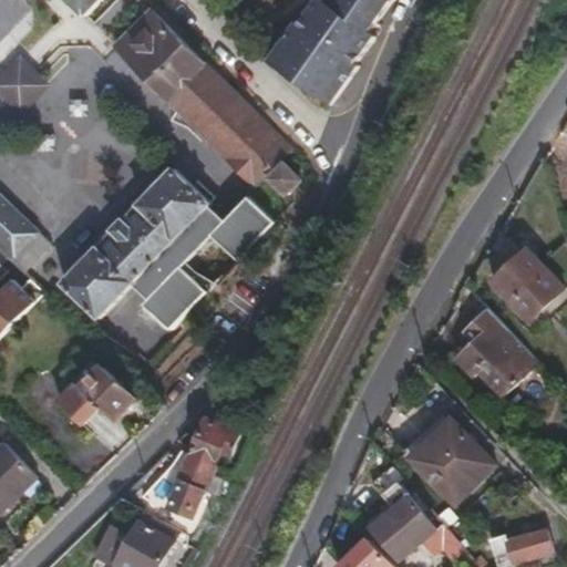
[(71,0),(84,13),(96,0),(71,0)]
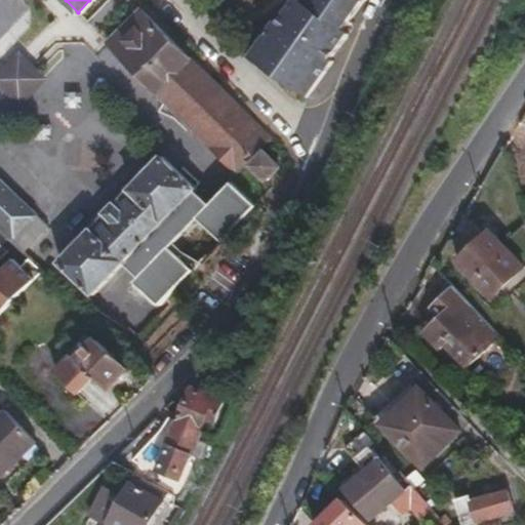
[(348,30),(342,27),(360,0),(334,0),(336,1),(326,15),(307,1),(305,0),(292,0),(278,19),(276,17),(250,54),(306,94),(332,57),(331,54),(348,30)]
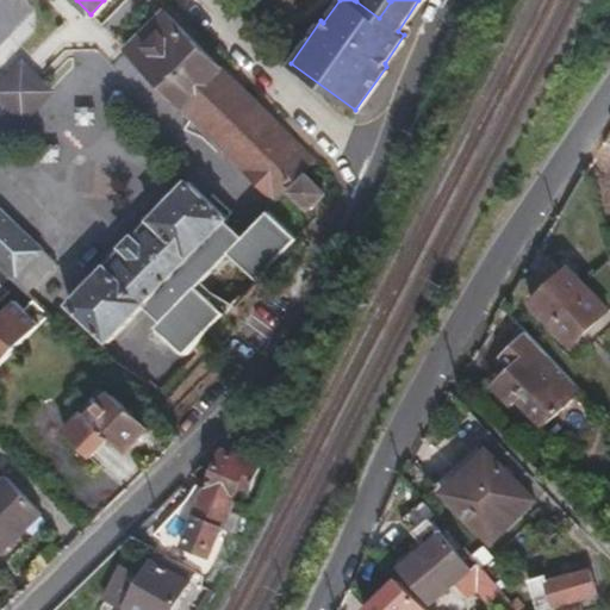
[(388,0),(356,0),(356,1),(379,18),(391,1),(388,0)]
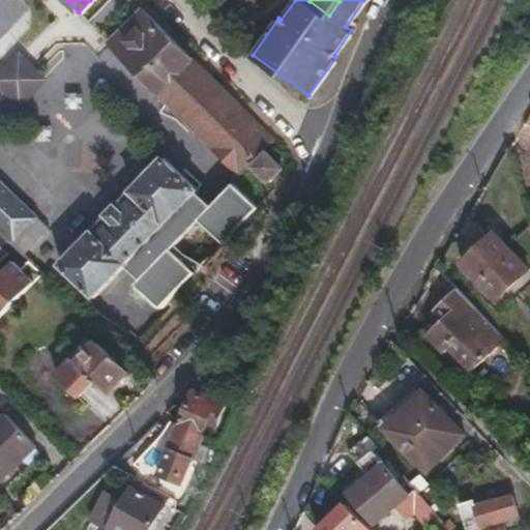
[(234,170),(268,138),(266,136),(141,7),(108,42),(117,51),(234,170)]
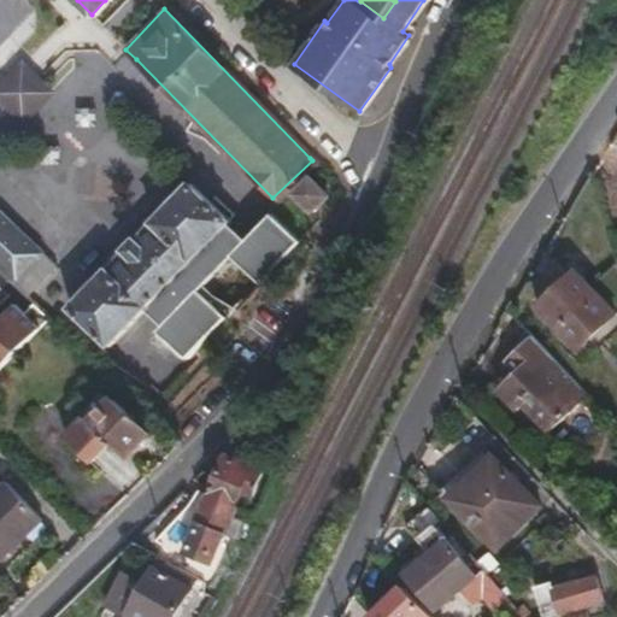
[(0,83),(0,113),(24,137),(62,99),(22,62),(0,83)]
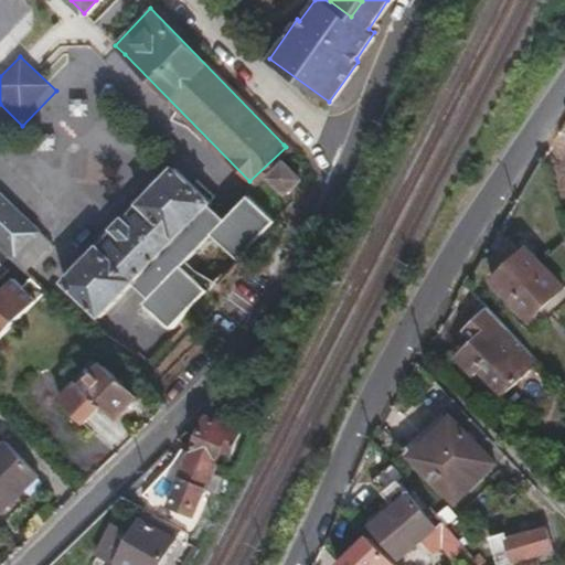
[(280,193),(297,177),(280,160),(264,177),(280,193)]
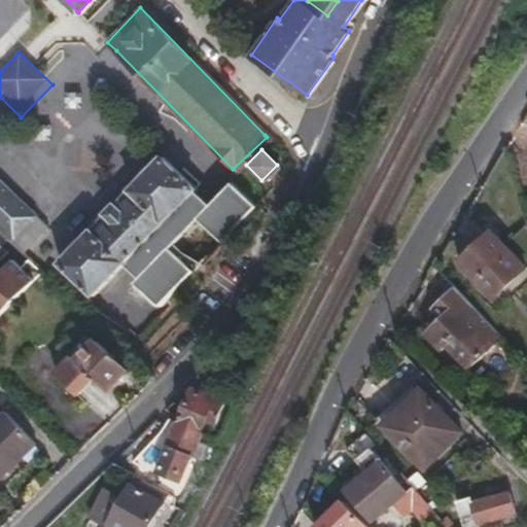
[(194,189),(196,186),(162,154),(59,261),(92,294),(121,262),(136,277),(132,282),(157,306),(194,269),(168,246),(195,217),(220,241),(254,204),(230,181),(208,203),(194,189)]
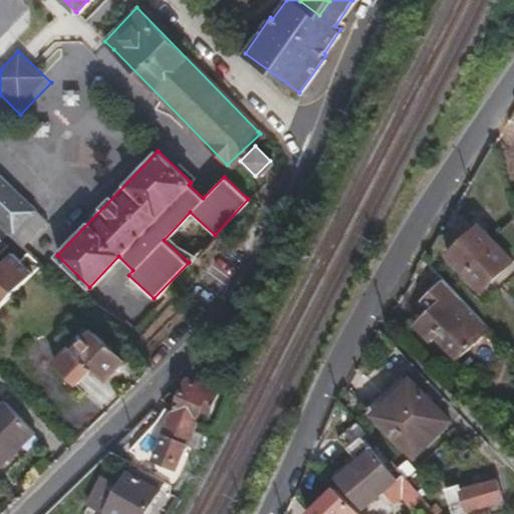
[(0,225),(6,231),(31,206),(0,175),(0,225)]
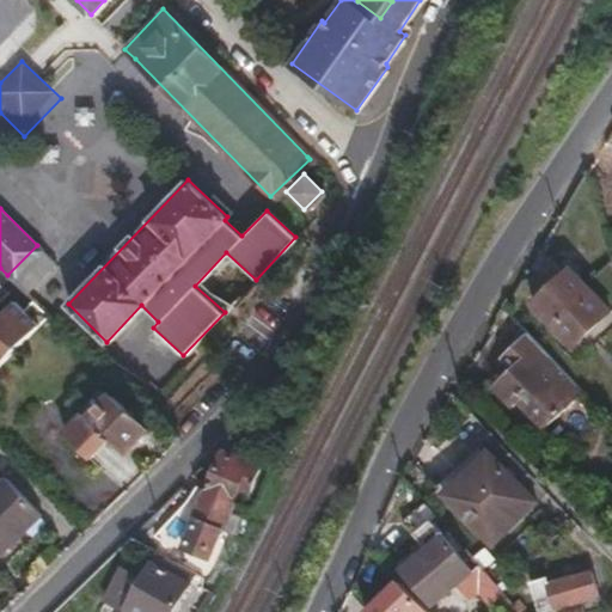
[(22,289),(51,259),(37,245),(7,275),(8,277),(22,289)]
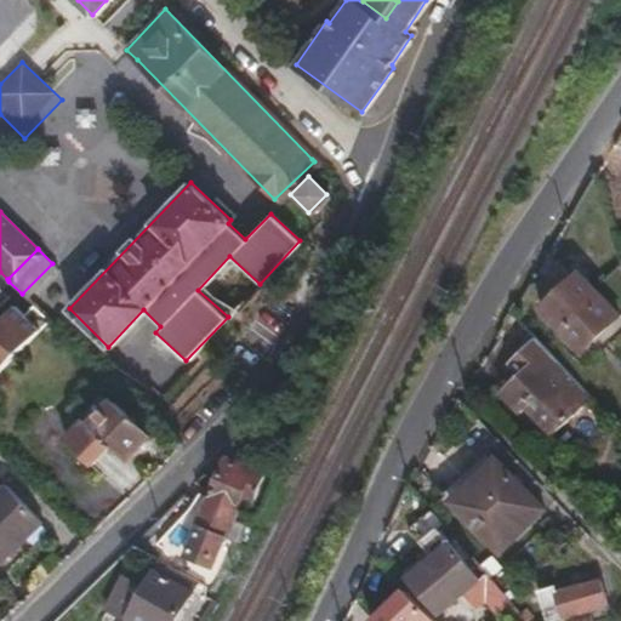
[(577,353),(617,315),(579,273),(540,311),(577,353)]
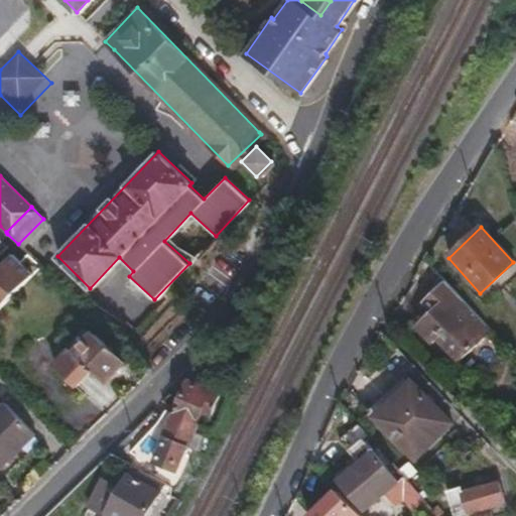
[(0,267),(13,253),(6,246),(0,252),(0,267)]
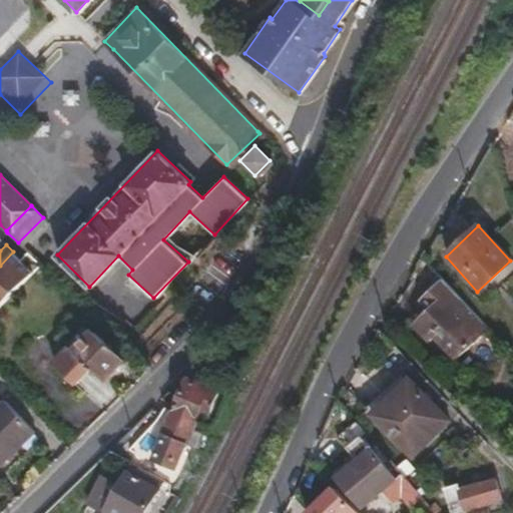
[(28,251),(22,260),(13,251),(0,266),(0,276),(15,292),(42,265),(28,251)]
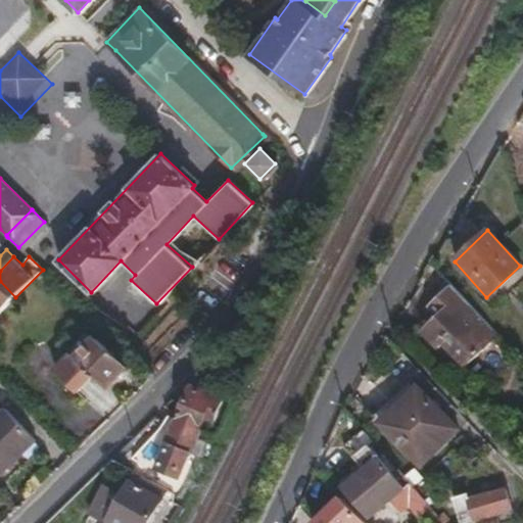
[(450,286),(443,278),(425,308),(450,286)]
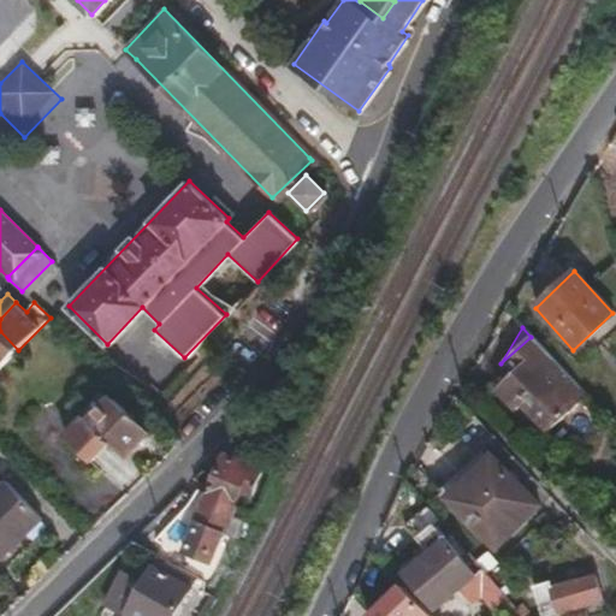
[(0,367),(18,350),(0,331),(0,367)]
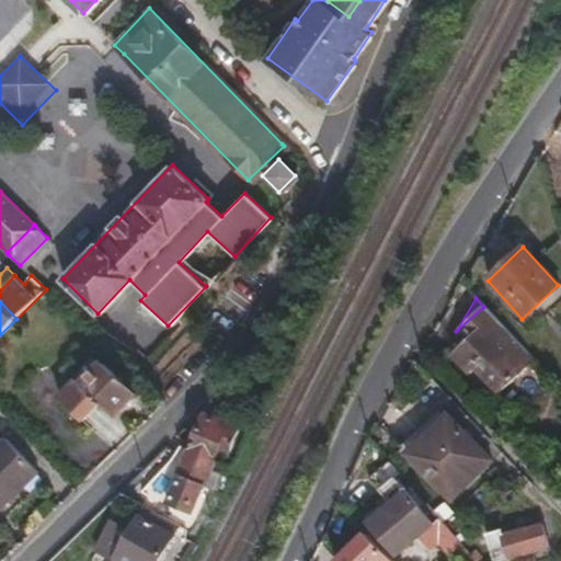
[(456,331),(459,334),(464,340),(473,332),(481,341),(492,331),(524,366),(533,358),(515,341),(483,307),(456,331)]
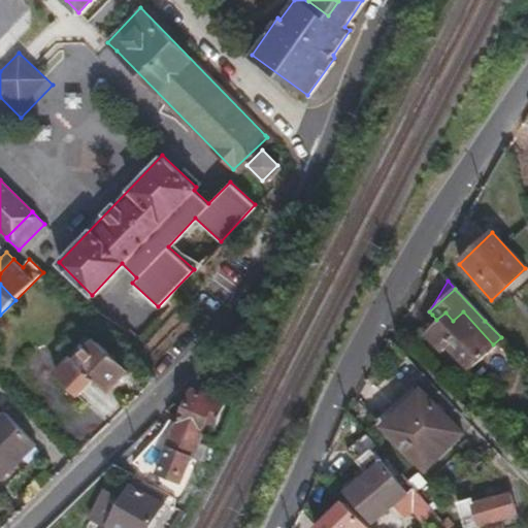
[(453,321),(446,312),(436,320),(432,324),(423,332),(439,351),(446,345),(467,369),(493,344),(463,311),(453,321)]
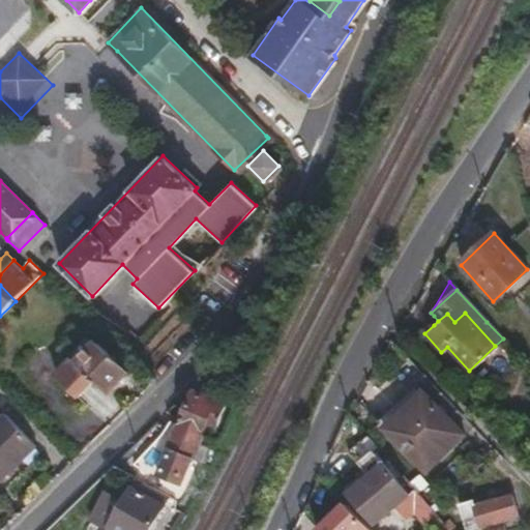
[(434,316),(429,321),(434,325),(438,321),(434,316)]
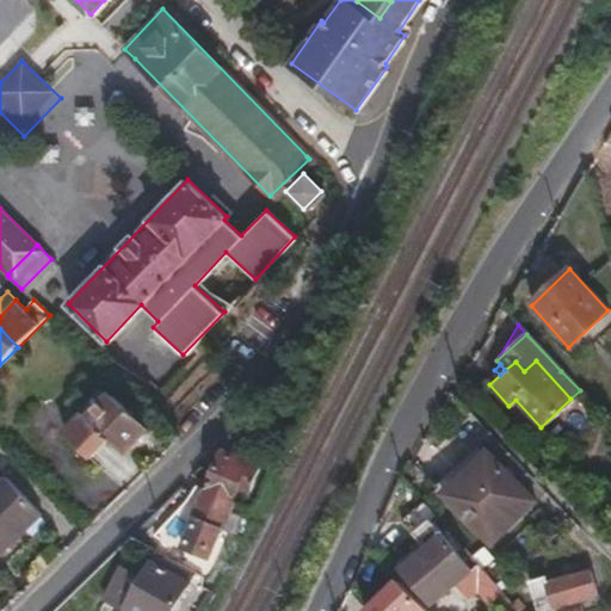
[(84,412),(82,413),(106,437),(123,452),(124,450),(146,429),(111,395),(96,411),(90,406),(84,412)]
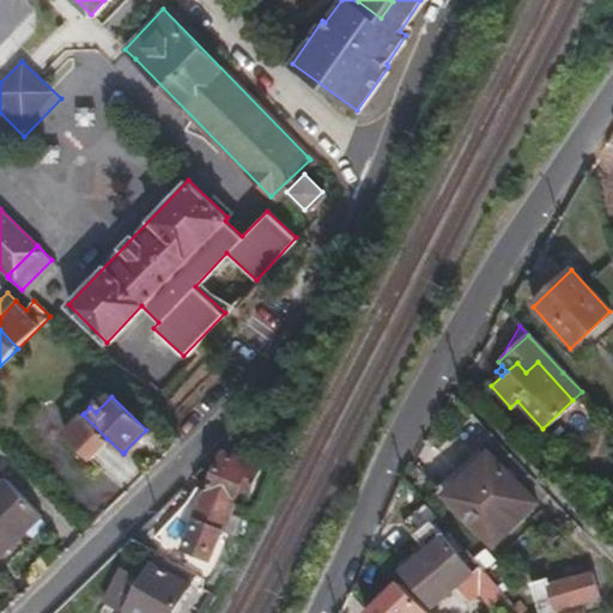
[(62,434),(87,459),(107,438),(83,414),(62,434)]
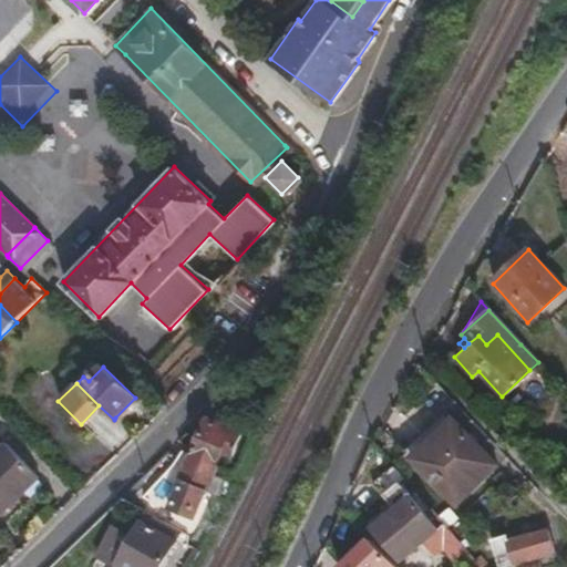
[(452,505),(496,466),(446,412),(422,434),(429,443),(411,459),(452,505)]
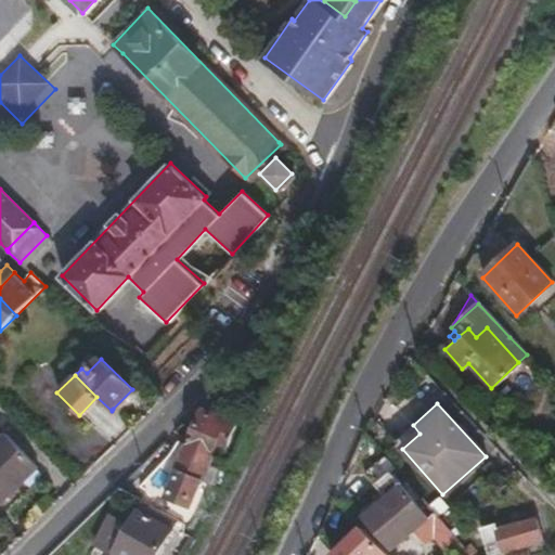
[(203,407),(189,438),(186,442),(210,452),(206,460),(215,464),(233,434),(239,423),(203,407)]
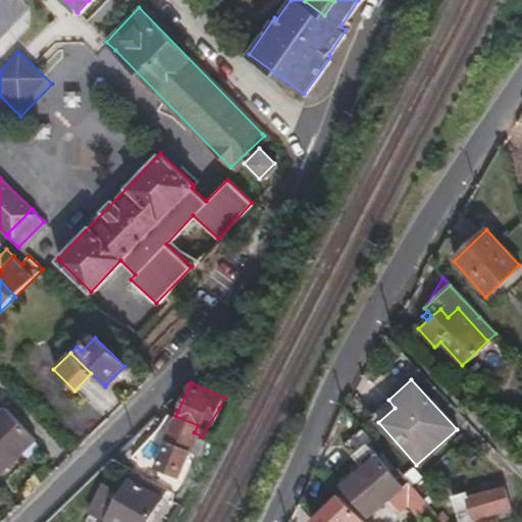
[(37,438),(44,431),(14,400),(6,407),(37,438)]
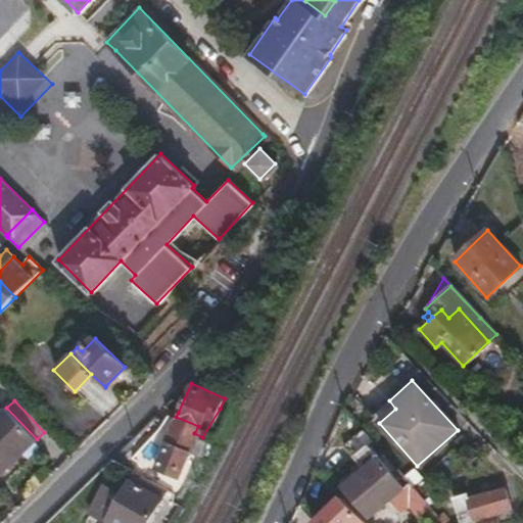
[(389,400),(372,416),(379,423),(395,409),(389,400)]
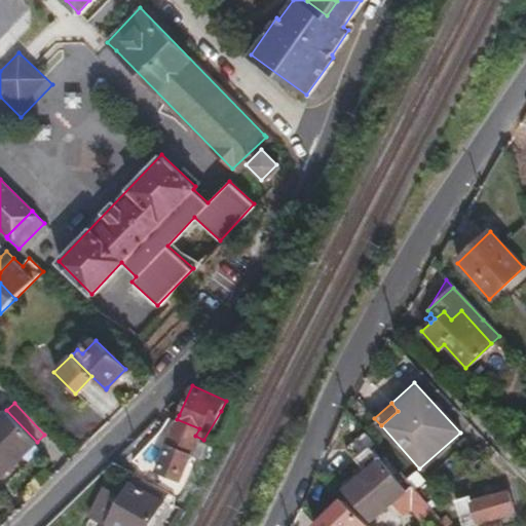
[(0,472),(33,440),(1,407),(0,408),(0,472)]
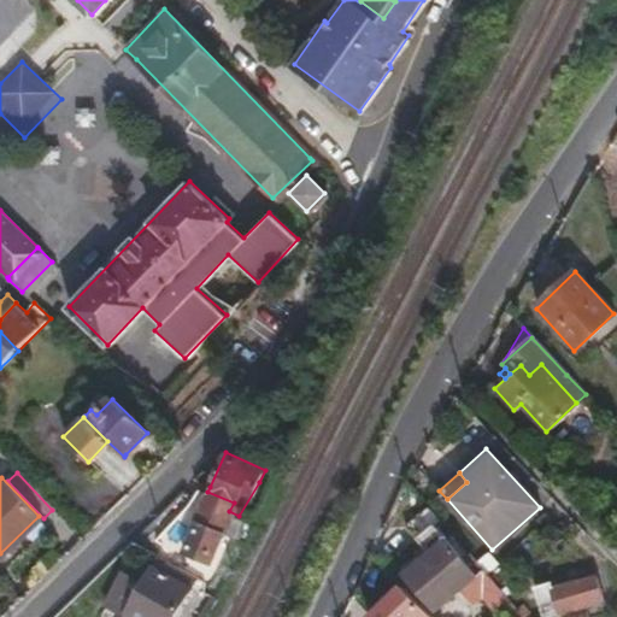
[(225,519),(234,523),(239,516),(229,511),(234,503),(207,492),(182,550),(204,560),(210,548),(212,550),(225,519)]
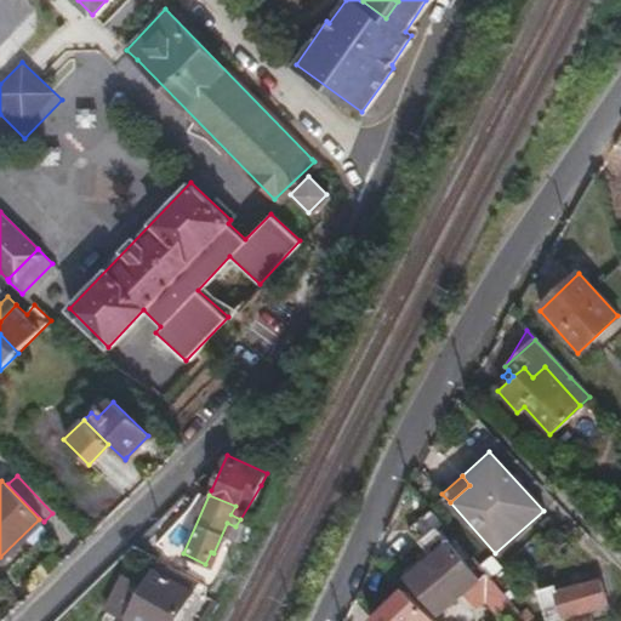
[(436,529),(442,524),(429,511),(405,533),(417,545),(420,543),(436,529)]
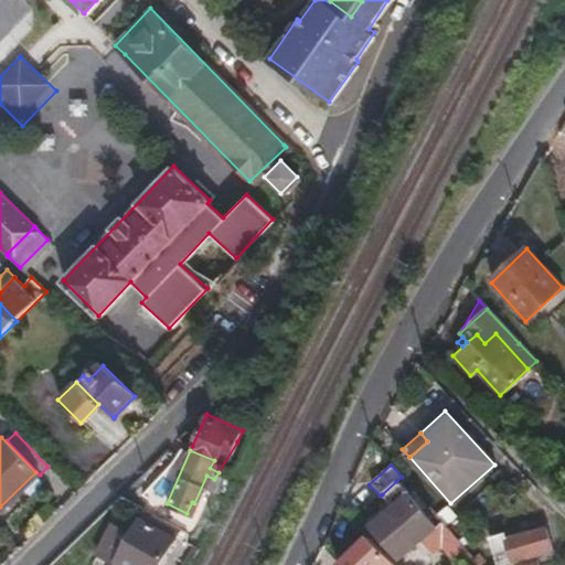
[(398,558),(436,525),(396,481),(382,494),(393,508),(371,526),(398,558)]
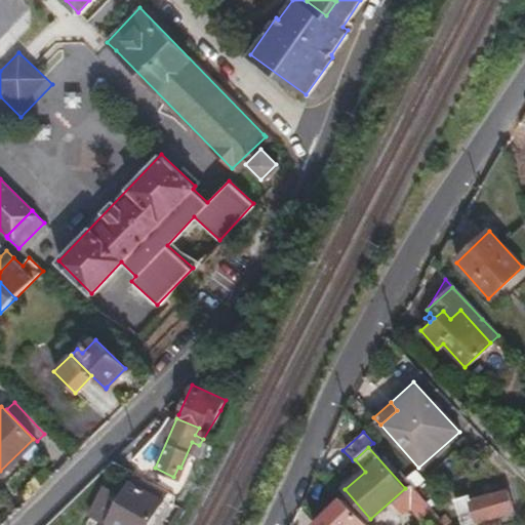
[(112,524),(146,524),(160,499),(126,481),(104,521),(112,524)]
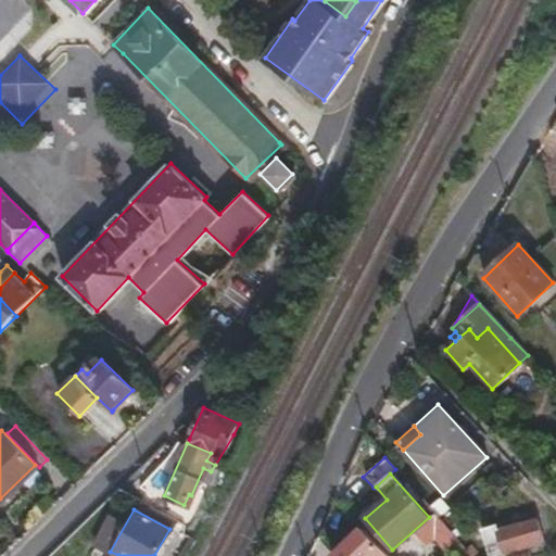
[(490,555),(493,555),(543,542),(536,520),(500,531),(497,525),(482,529),(490,555)]
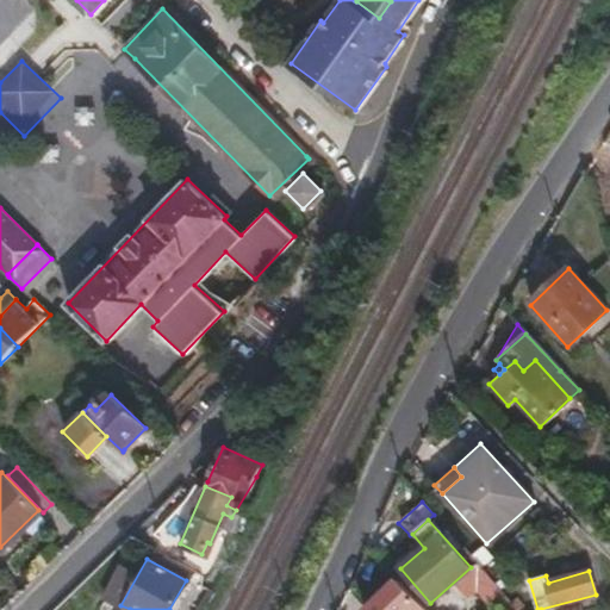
[(427,609),(398,580),(367,609),(427,609)]
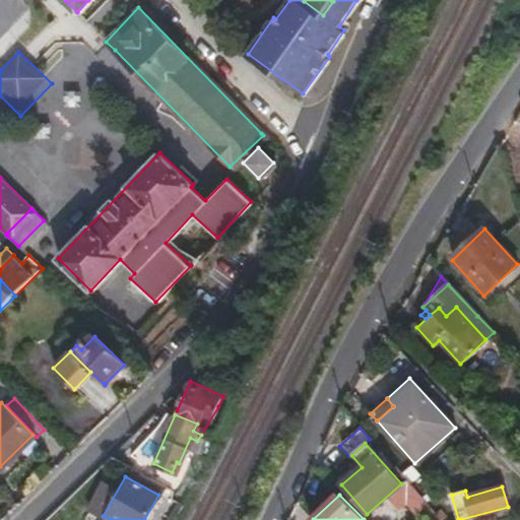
[(409,519),(411,519),(400,506),(385,519),(409,519)]
